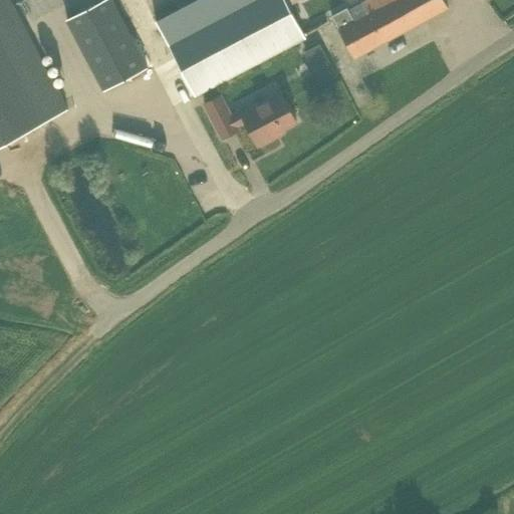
[(10,0),(0,0),(0,144),(68,108),(10,0)]
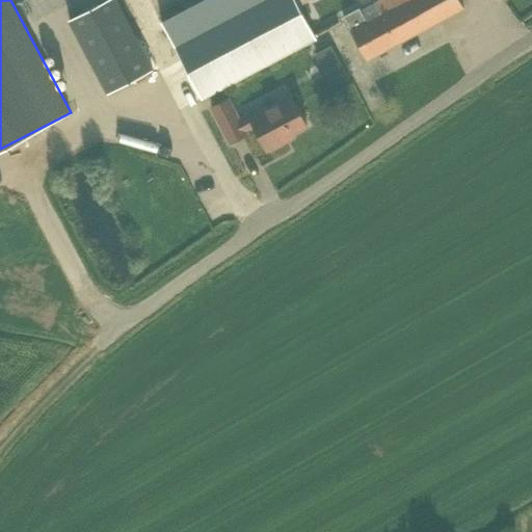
[(115,0),(104,0),(70,19),(108,92),(153,69),(115,0)]
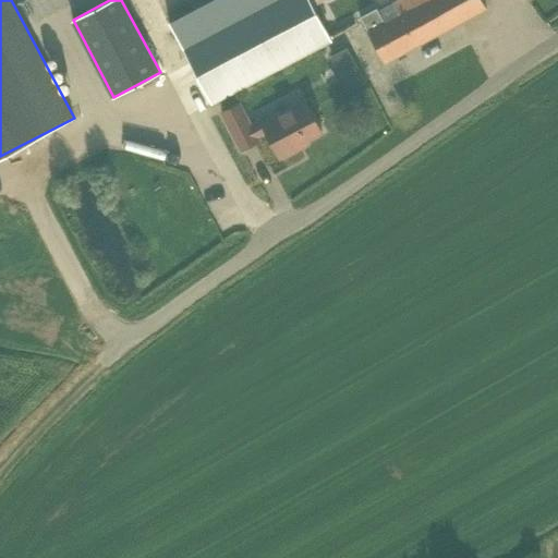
[(266,0),(181,45),(202,83),(211,102),(331,39),(322,20),(311,0),(266,0)]
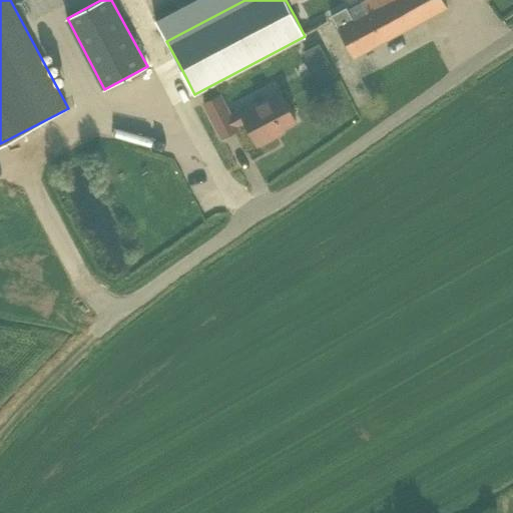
[(332,16),(354,57),(448,7),(443,0),(369,0),(351,10),(349,6),(332,16)]
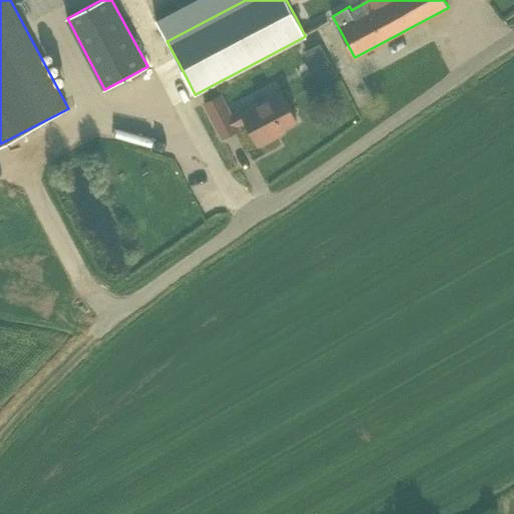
[(337,74),(320,42),(304,51),(321,83),(337,74)]
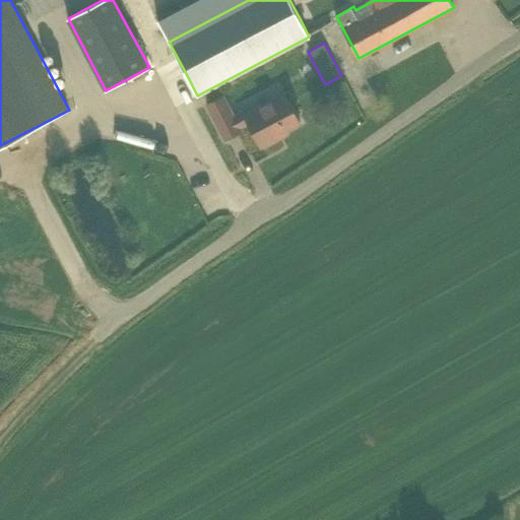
[(237,118),(224,94),(207,105),(224,139),(242,130),(240,127),(249,122),(261,146),(277,139),(275,135),(301,122),(284,92),(237,118)]
